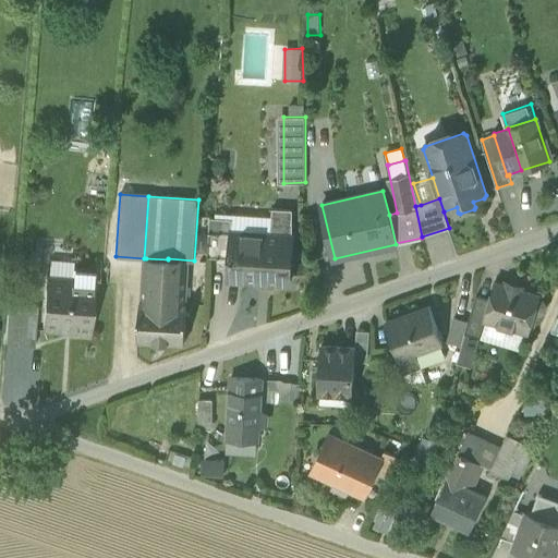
[(273,217),(271,234),(293,235),(293,209),(273,208),(273,217)]
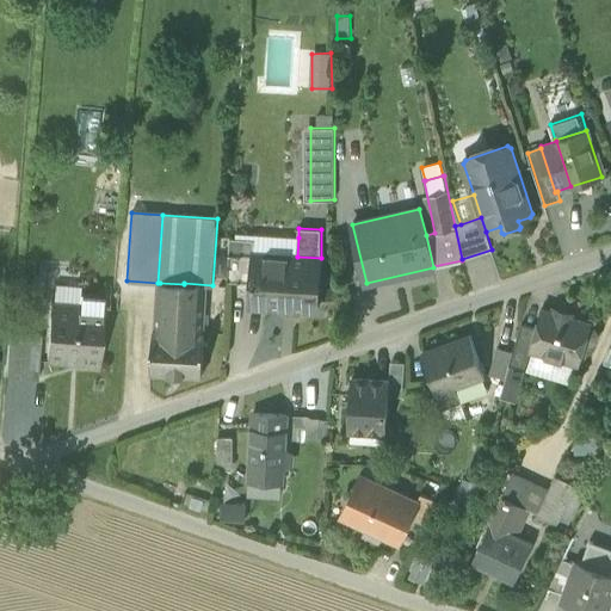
[(297,257),(298,238),(255,235),(255,240),(254,253),(297,257)]
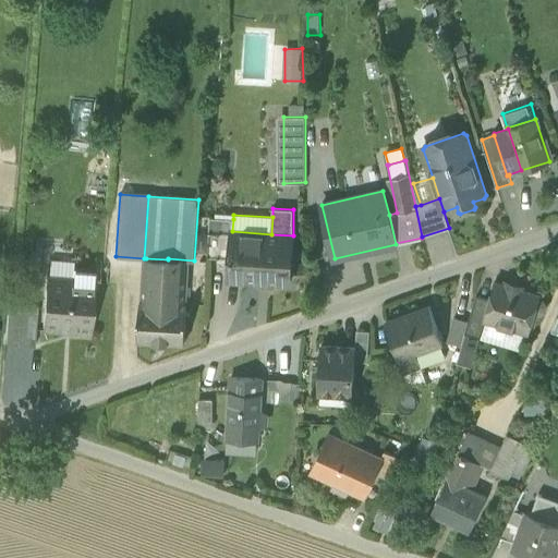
[(208,256),(230,257),(232,231),(233,219),(210,217),(208,256)]
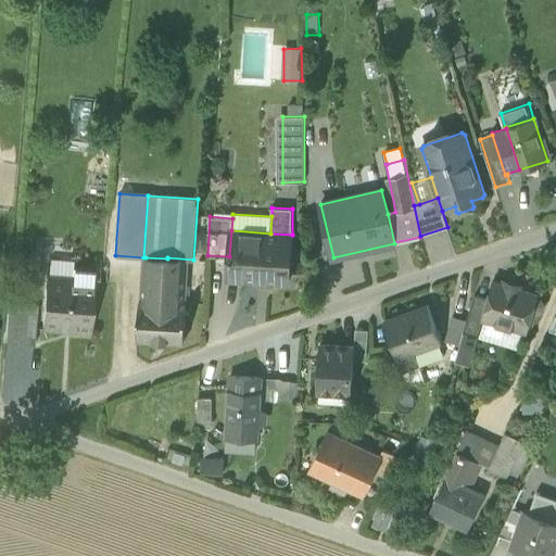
[(289,282),(292,235),(270,234),(231,230),(229,256),(228,278),(289,282)]
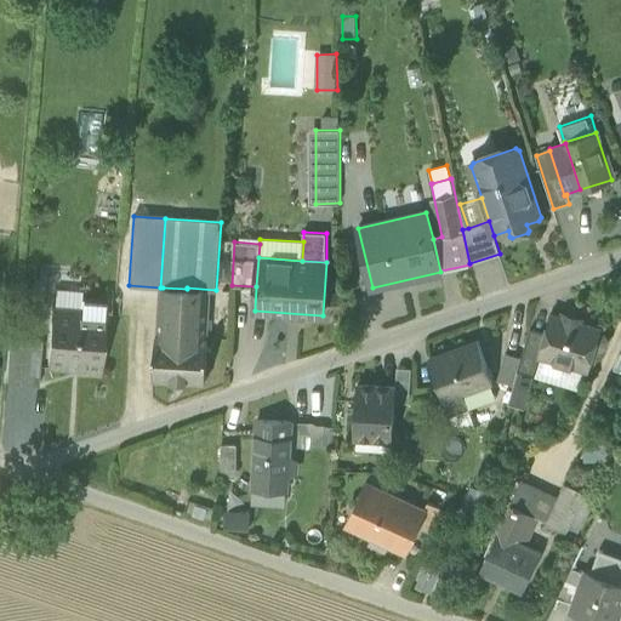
[(57,288),(55,307),(81,309),(81,298),(83,290),(57,288)]
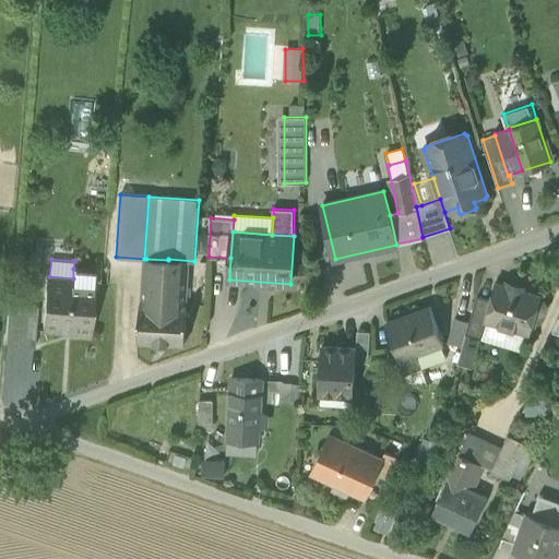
[(146,259),(144,301),(185,304),(187,262),(168,260),(146,259)]
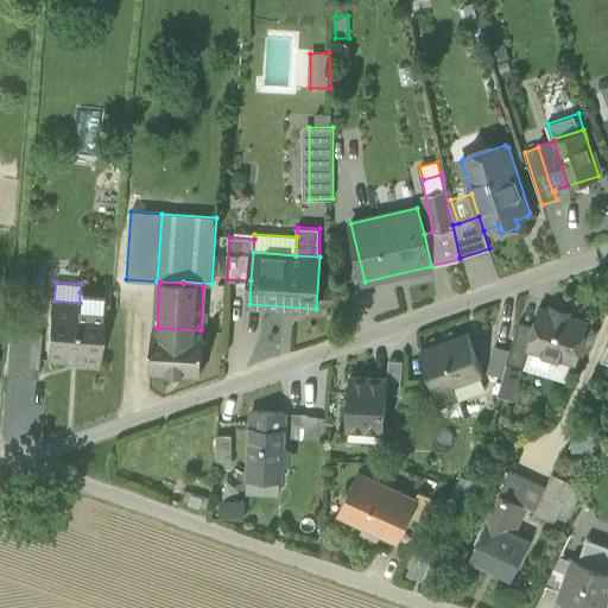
[(80,303),(103,305),(103,295),(80,292),(80,303)]
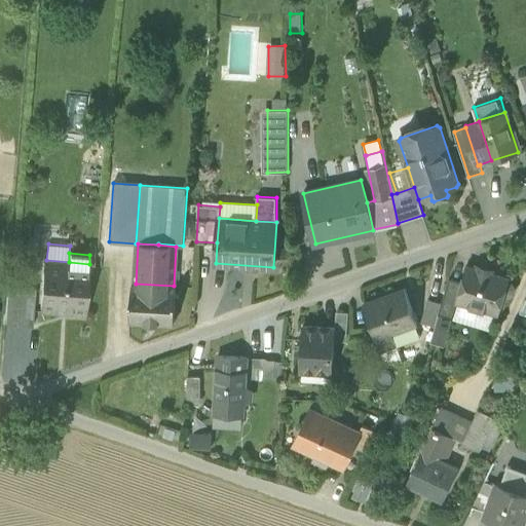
[(40,309),(85,313),(89,264),(69,262),(46,260),(44,260),(40,309)]
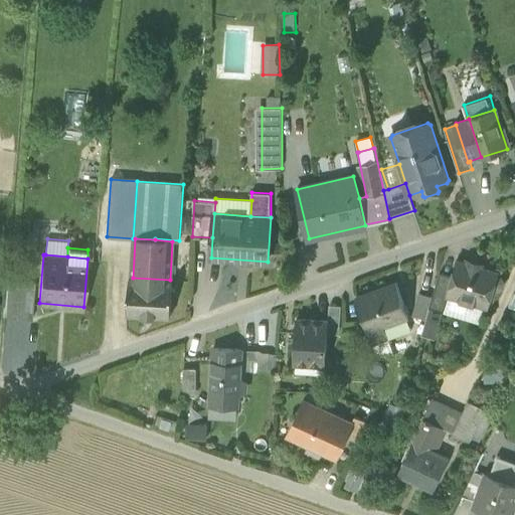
[(485,305),(488,306),(497,273),(480,268),(481,266),(469,263),(468,265),(458,262),(454,277),(449,294),(450,295),(485,305)]
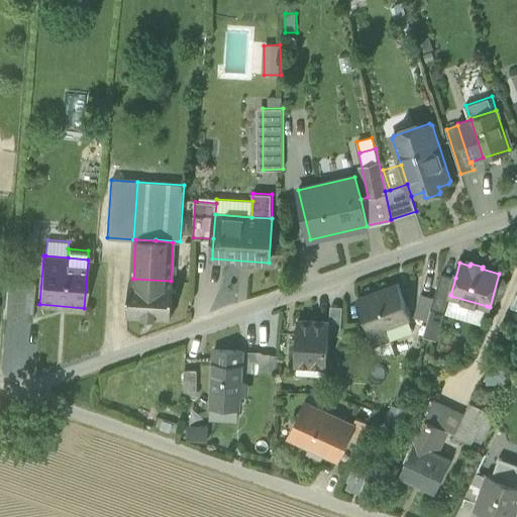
[(442,274),(434,298),(431,308),(445,313),(446,313),(451,296),(450,295),(455,278),(442,274)]
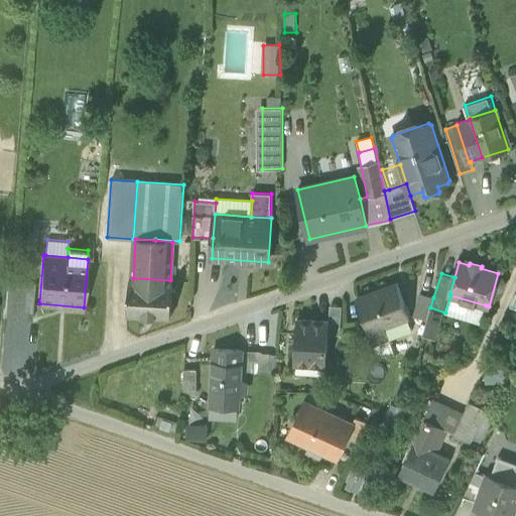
[(173,281),(170,280),(133,278),(130,278),(127,314),(171,317),(173,281)]
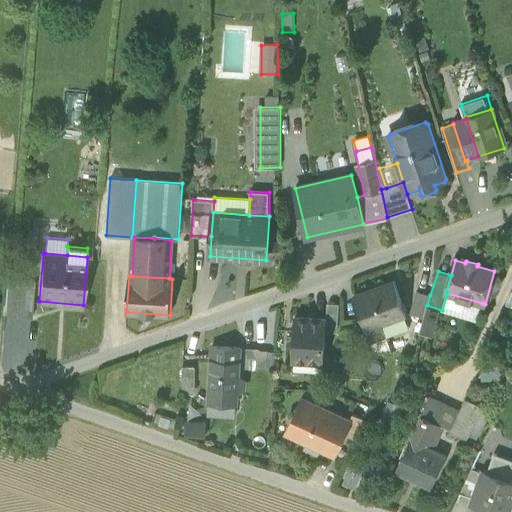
[(5,314),(32,316),(35,279),(8,277),(5,314)]
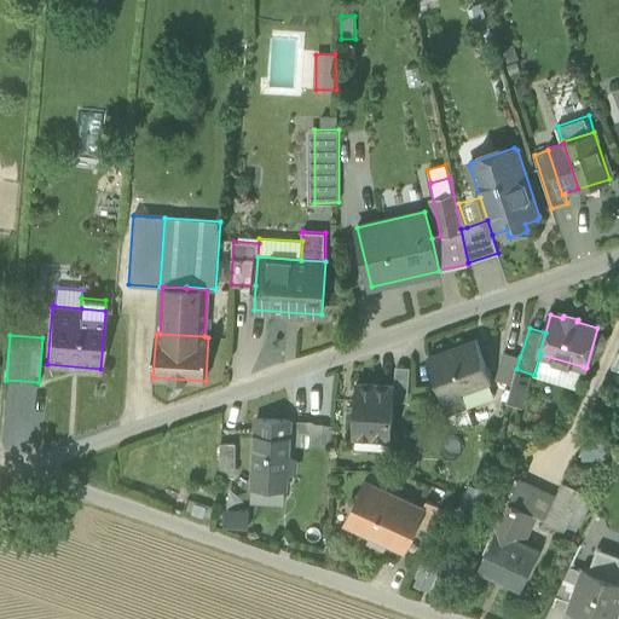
[(429,358),(449,412),(467,405),(462,391),(491,380),(478,340),(429,358)]
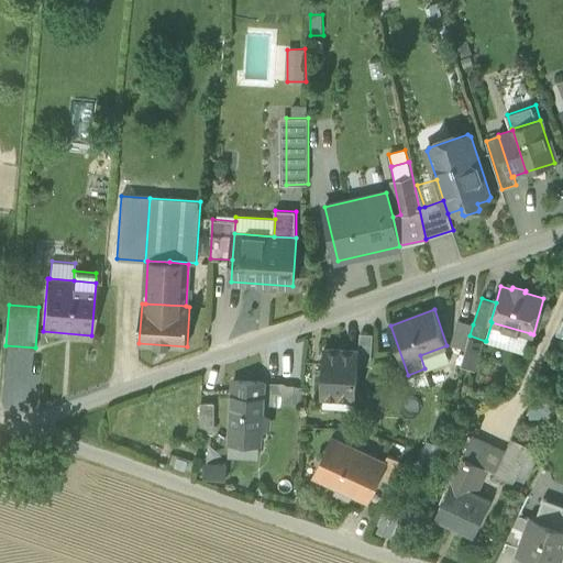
[(466,349),(470,335),(473,324),(459,320),(452,344),(466,349)]
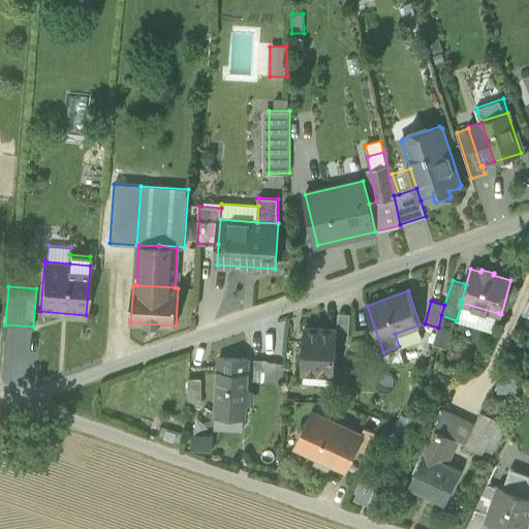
[(493,332),(498,313),(462,303),(457,320),(493,332)]
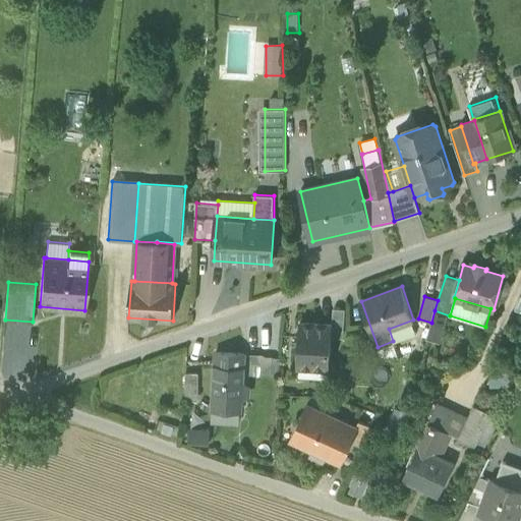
[(331,338),(344,338),(345,309),(334,308),(332,325),(331,338)]
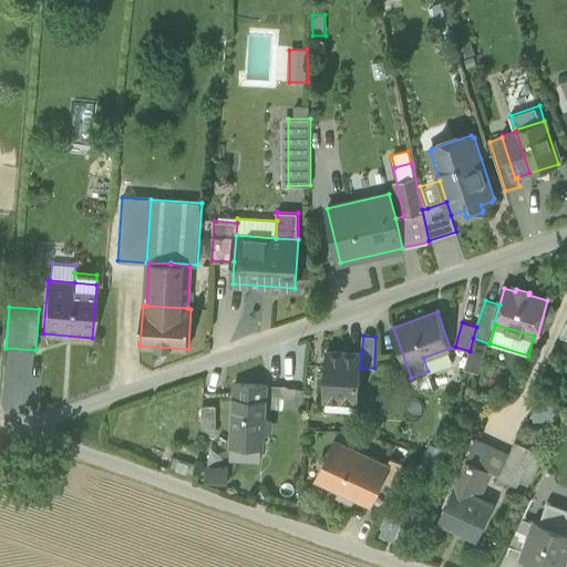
[(480,373),(488,343),(473,338),(470,351),(464,369),(480,373)]
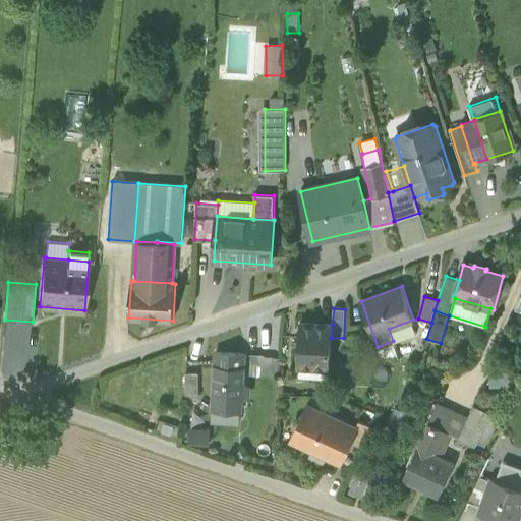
[(297,367),(330,368),(331,338),(332,325),(300,323),(297,367)]
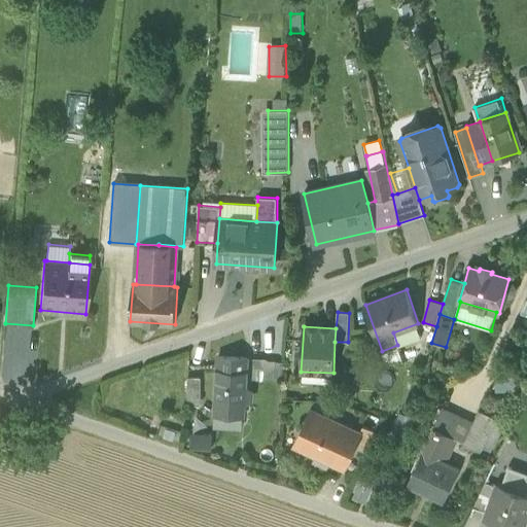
[(403,364),(397,345),(382,351),(385,360),(403,364)]
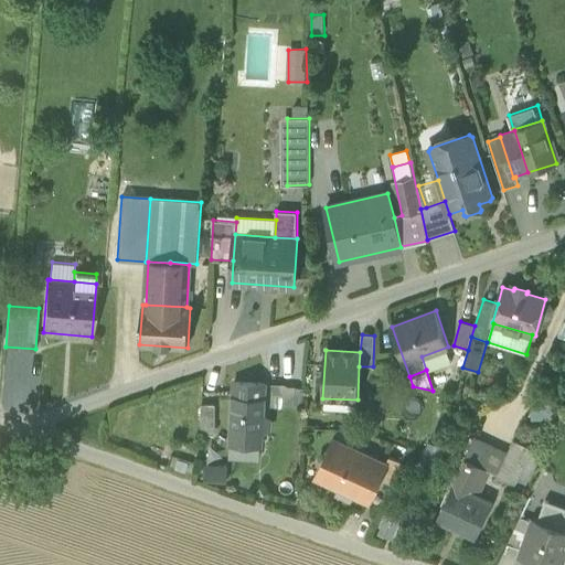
[(235,382),(234,395),(264,397),(265,384),(235,382)]
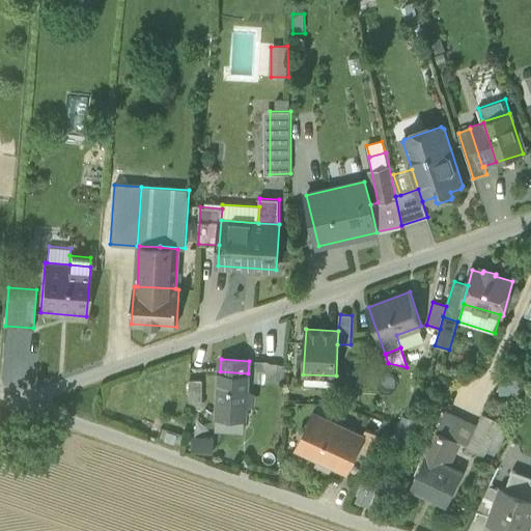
[(286,362),(249,361),(248,373),(248,383),(285,380),(286,362)]
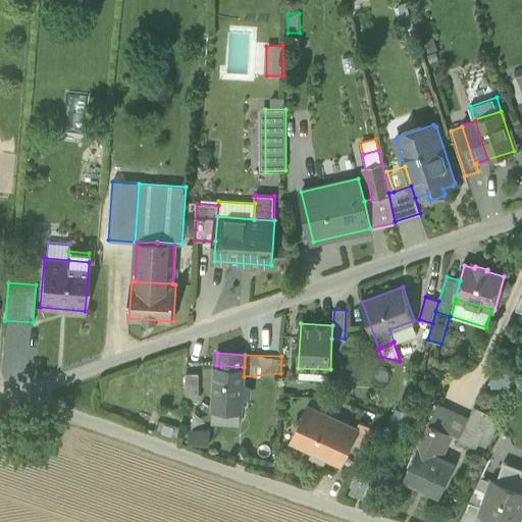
[(216,365),(214,409),(242,410),(244,376),(244,367),(216,365)]
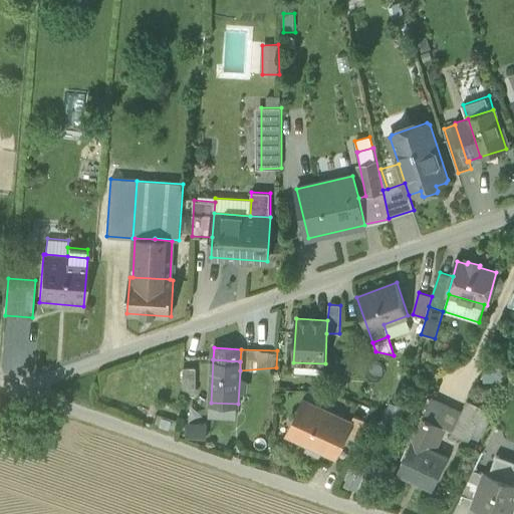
[(181,396),(196,397),(197,368),(183,367),(181,396)]
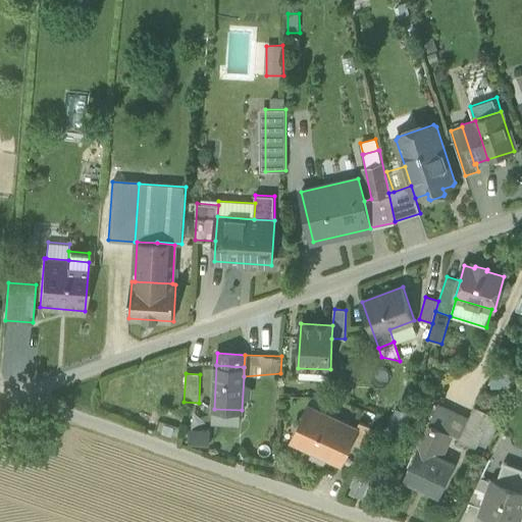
[(511,373),(490,374),(491,388),(511,387),(511,373)]
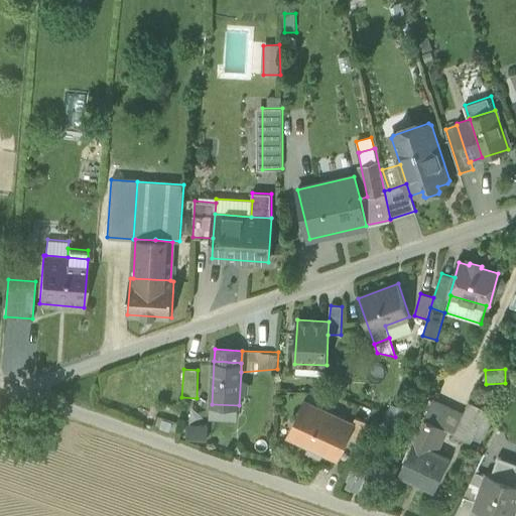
[(464,411),(461,416),(469,419),(464,432),(474,436),(486,405),(469,398),(464,411)]
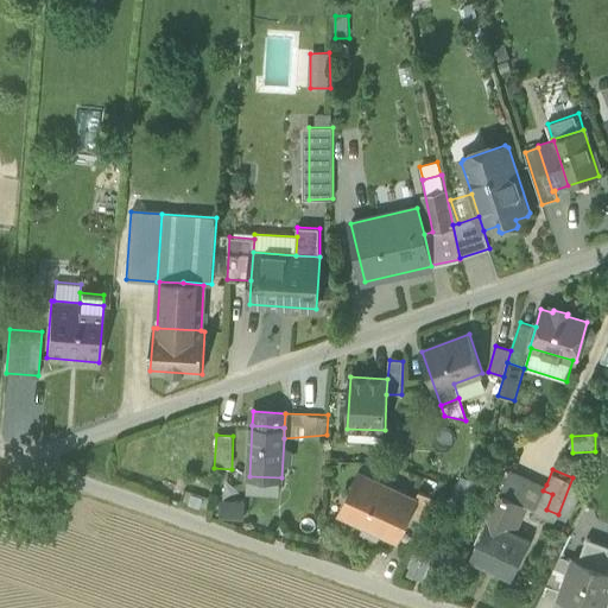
[(504,493),(514,498),(524,474),(513,470),(504,493)]
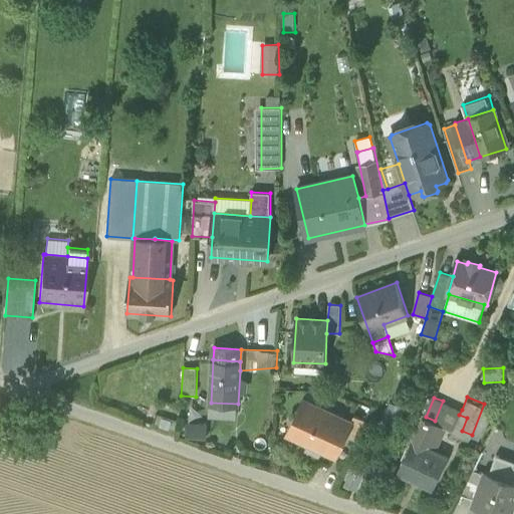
[(462,410),(443,401),(435,421),(444,424),(443,427),(453,430),(454,428),(459,415),(462,410)]
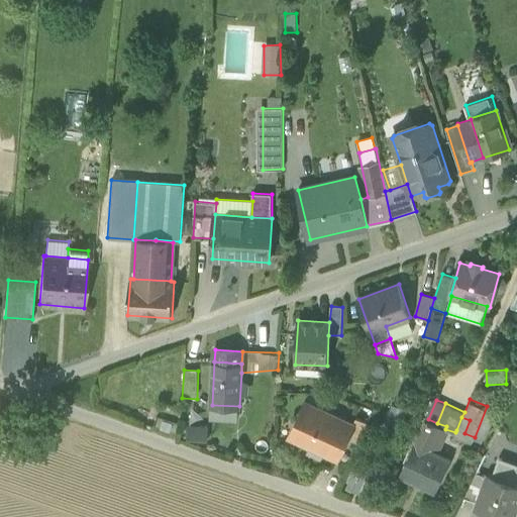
[(238,421),(239,406),(212,405),(211,419),(238,421)]
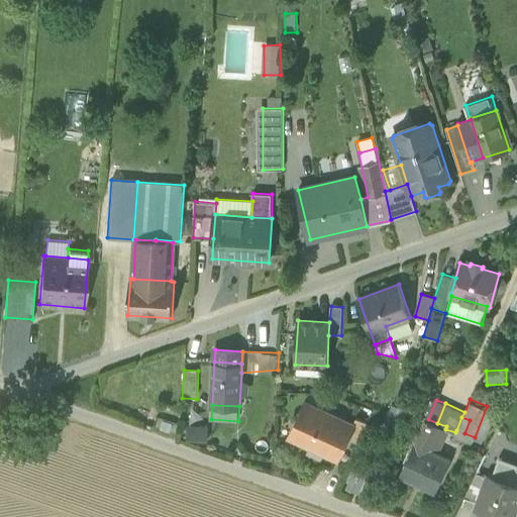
[(324,451),(337,457),(347,436),(352,425),(309,405),(294,437),(311,445),(311,447),(323,453),(324,451)]
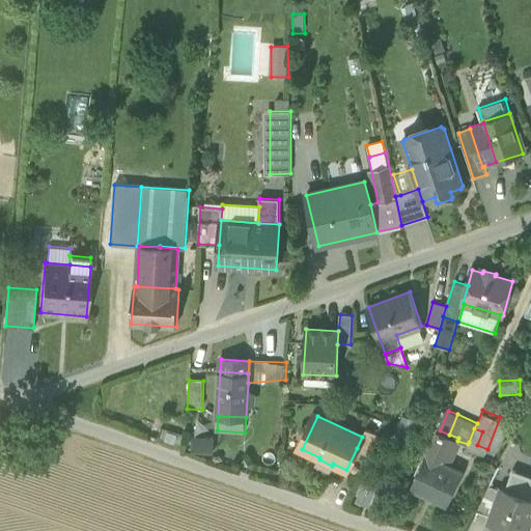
[(509,421),(500,417),(487,449),(486,452),(495,455),(509,421)]
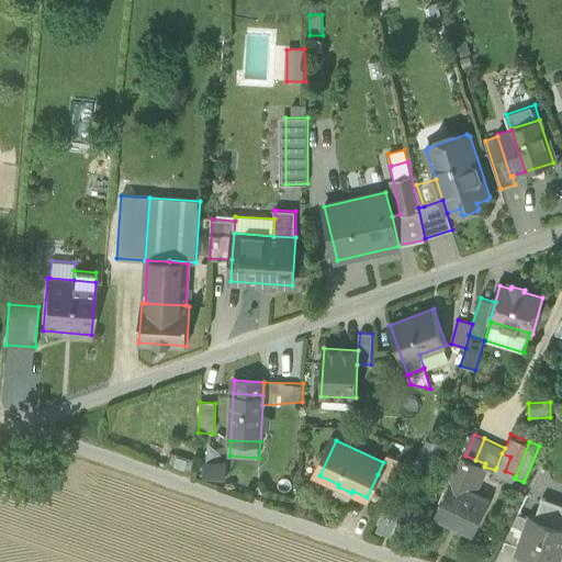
[(496,468),(505,471),(510,457),(502,453),(496,468)]
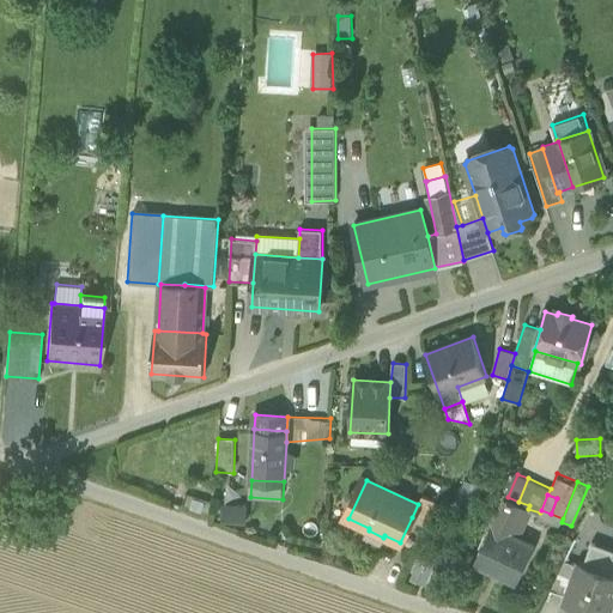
[(423,496),(418,504),(412,517),(425,525),(436,502),(423,496)]
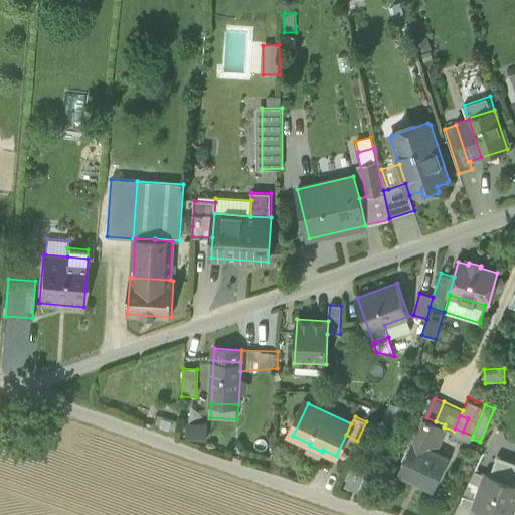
[(403,478),(438,491),(452,454),(436,448),(444,427),(445,424),(436,421),(426,417),(403,478)]
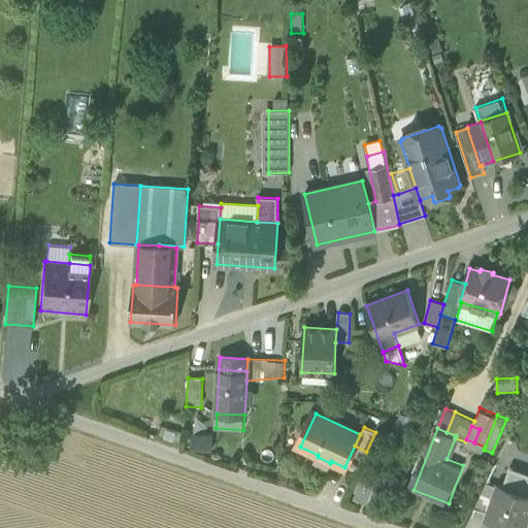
[(213,435),(192,433),(191,450),(212,451),(213,435)]
